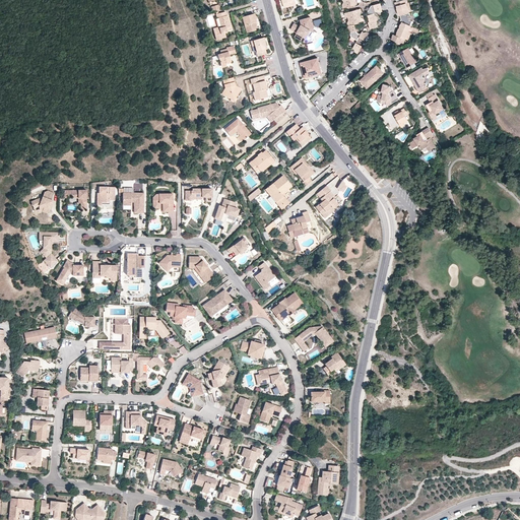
[(395,0),(396,0),(397,2),(395,3),(396,8),(397,13),(398,13),(398,15),(399,15),(400,19),(400,21),(401,21),(400,23),(399,23),(399,25),(399,26),(398,28),(398,27),(396,33),(395,36),(392,35),(391,37),(392,37),(391,39),(400,43),(401,41),(402,39),(404,40),(405,40),(405,39),(408,31),(409,29),(410,26),(410,25),(409,24),(411,21),(411,20),(409,20),(408,17),(407,13),(408,12),(407,7),(406,3),(408,3),(406,0),(395,0)]
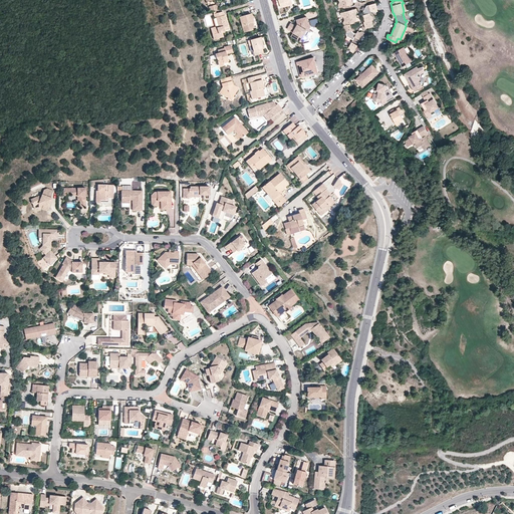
[(376,9),(375,3),(366,5),(362,12),(363,15),(362,15),(364,22),(363,22),(365,28),(371,27),(370,25),(369,20),(370,20),(369,15),(369,13),(370,11),(371,10),(376,9)]
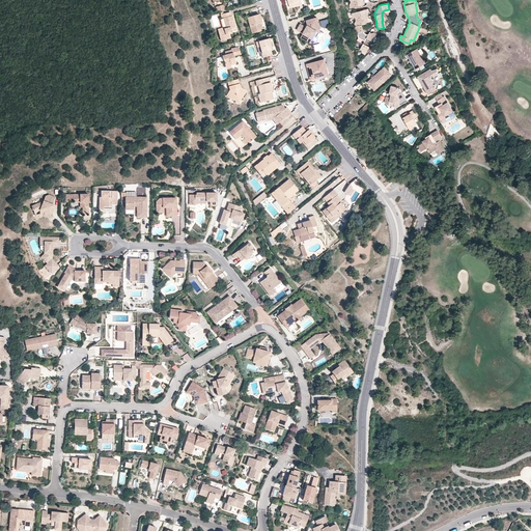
[(366,9),(354,12),(356,18),(356,21),(358,26),(362,25),(370,23),(368,17),(367,15),(366,9)]
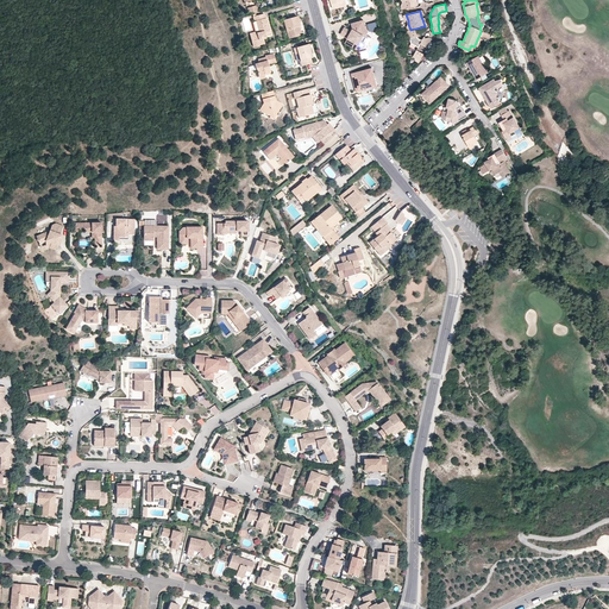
[(252,17),(253,22),(257,32),(250,35),(253,48),(264,44),(264,39),(267,38),(265,35),(271,33),(267,18),(265,18),(264,13),(256,16),(256,13),(252,14),(253,17),(252,17)]
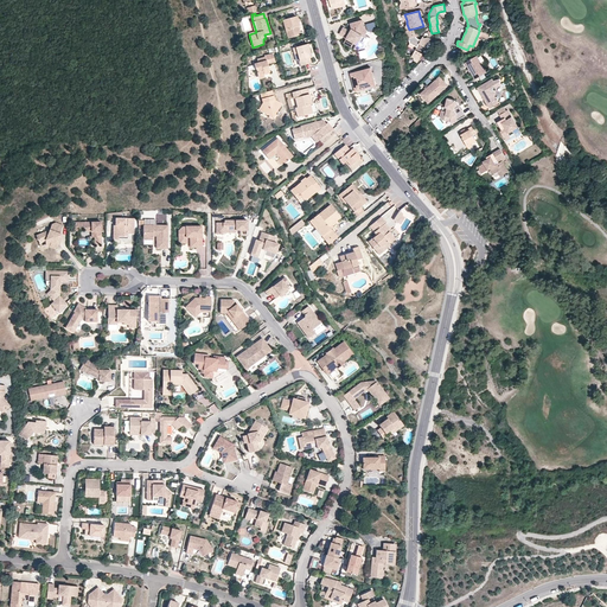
[(298,26),(299,26),(296,16),(282,20),(287,38),(300,34),(299,30),(298,26)]
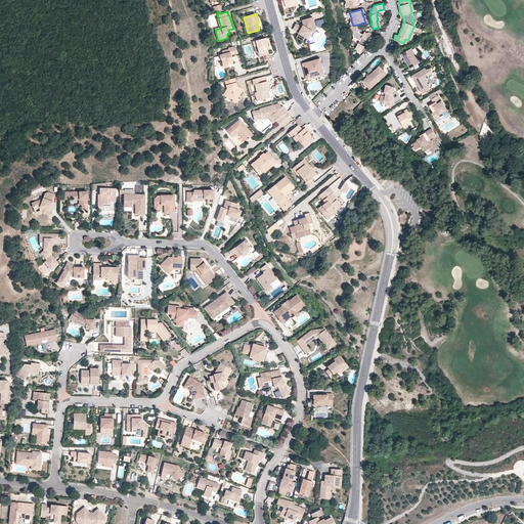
[(314,36),(317,31),(314,29),(316,26),(314,22),(313,17),(302,19),(304,25),(297,36),(307,41),(311,40),(313,41),(313,39),(312,39),(314,36)]
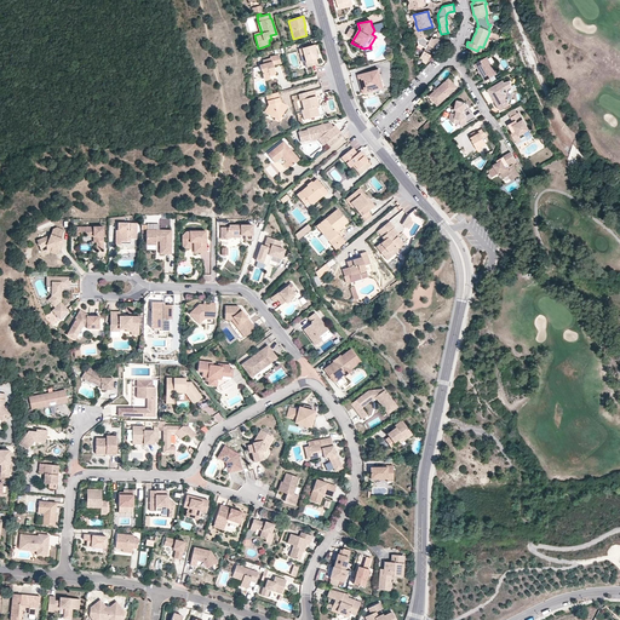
[(373,23),(375,32),(384,29),(382,22),(373,23)]
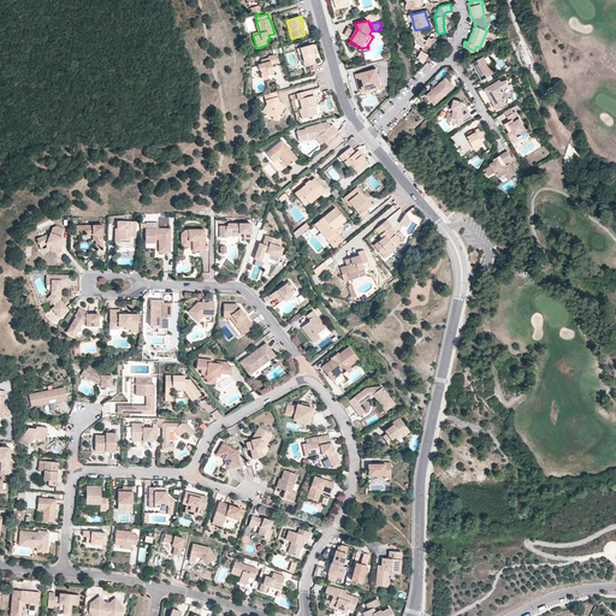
[(420,29),(415,30),(412,31),(414,39),(416,39),(419,45),(422,47),(426,41),(421,39),(420,29)]
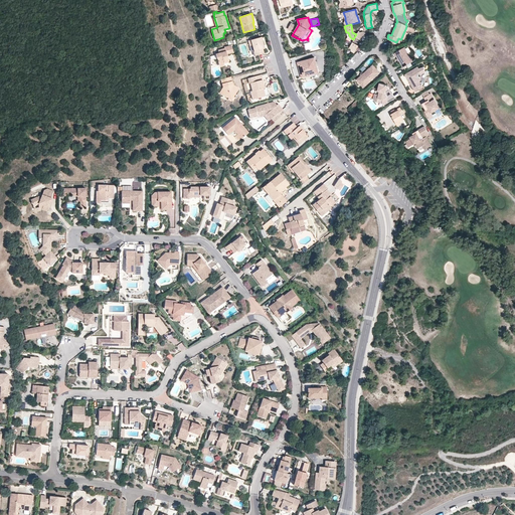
[(358,31),(356,34),(353,39),(349,48),(350,48),(355,51),(364,34),(359,32),(358,31)]
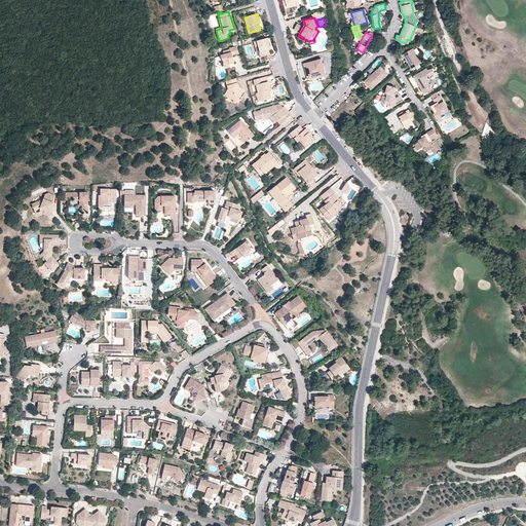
[(266,43),(268,43),(267,37),(254,41),(255,46),(257,46),(259,53),(262,52),(263,55),(269,54),(268,49),(266,43)]
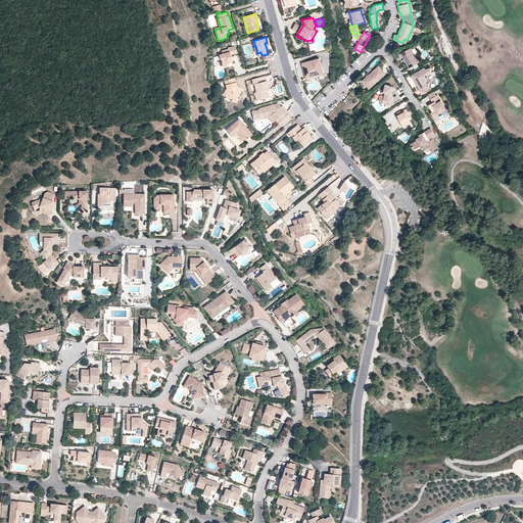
[(308,44),(311,51),(317,49),(315,42),(308,44)]
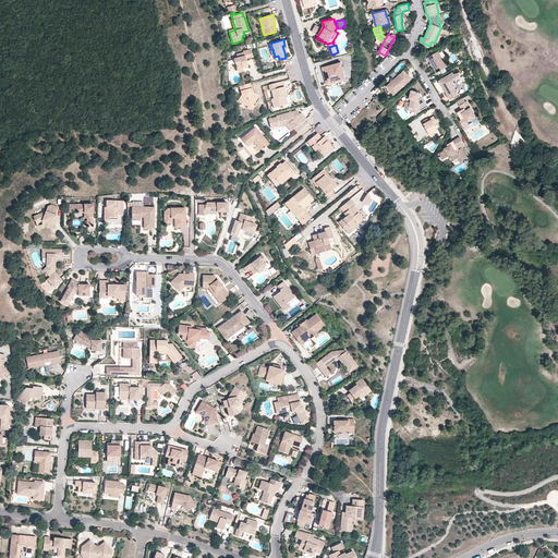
[(250,48),(243,50),(244,51),(237,53),(238,57),(233,58),(234,64),(235,63),(238,72),(243,71),(243,69),(247,68),(246,59),(253,57),(250,48)]
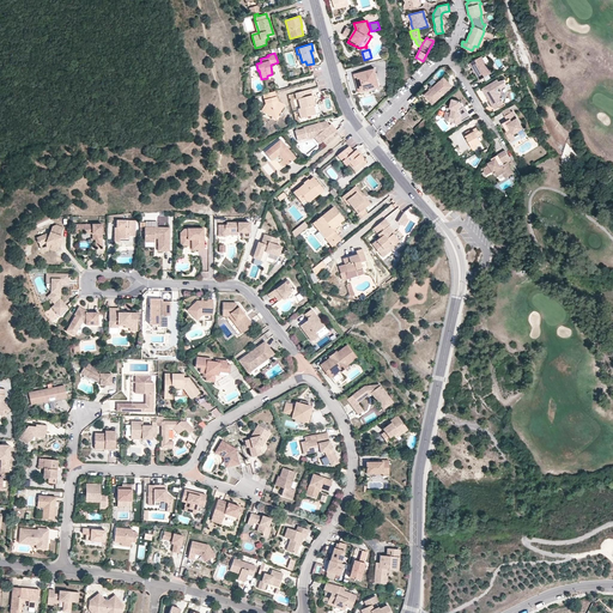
[(486,64),(481,55),(469,62),(473,68),(475,72),(479,79),(491,72),(486,64)]
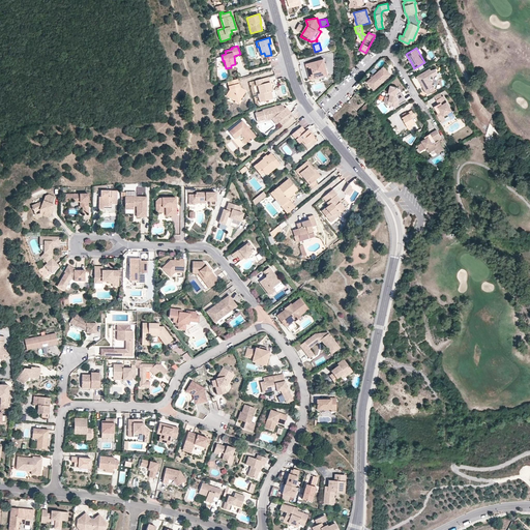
[(308,72),(311,79),(328,74),(324,58),(306,63),(307,69),(310,69),(311,72),(308,72)]
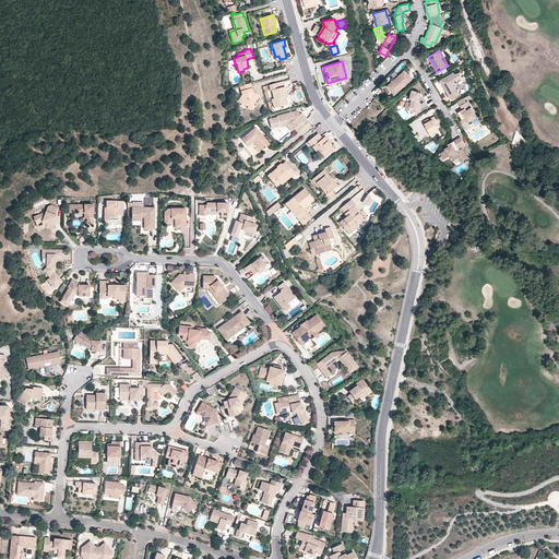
[(405,70),(402,72),(409,80),(412,78),(405,70)]
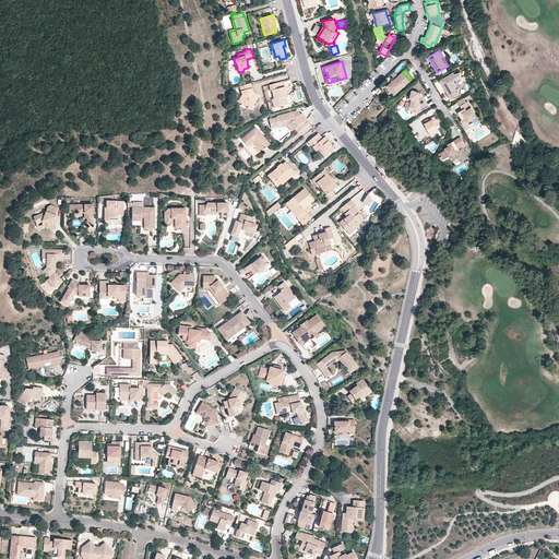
[(453,71),(439,80),(451,98),(459,94),(455,88),(458,79),(462,76),(459,71),(454,73),(453,71)]
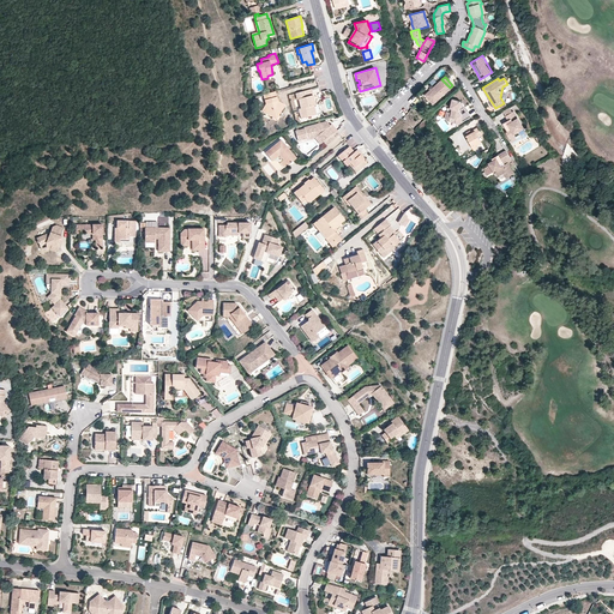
[(450,88),(441,79),(426,94),(433,102),(450,88)]
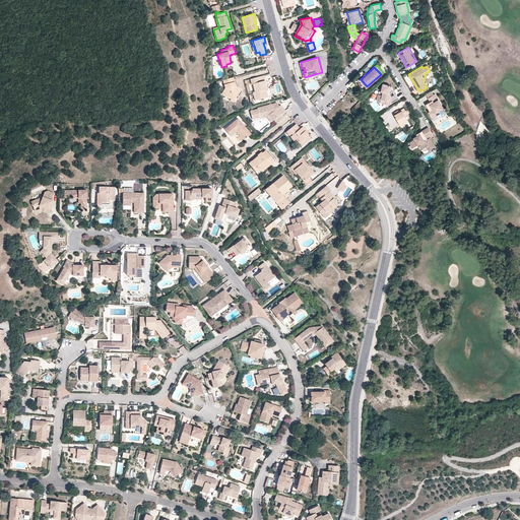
[(267,88),(263,75),(251,79),(252,83),(253,83),(255,91),(253,91),(255,100),(268,96),(266,88),(267,88)]
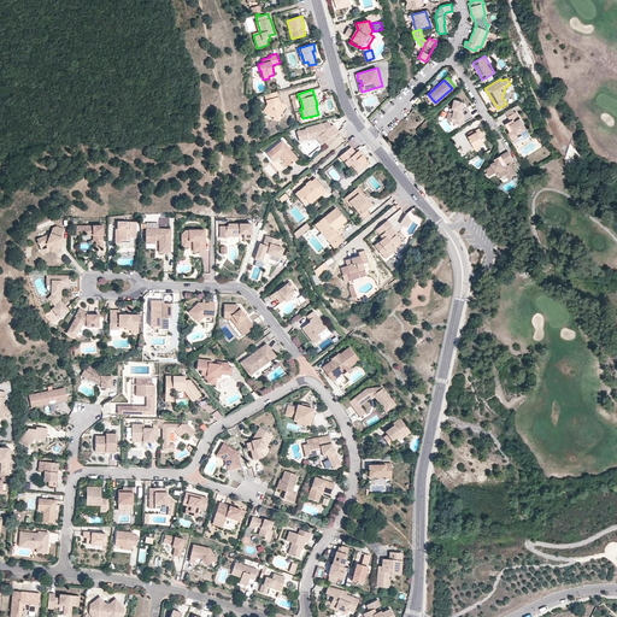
[(277,92),(264,95),(266,104),(264,110),(270,113),(269,116),(274,118),(276,113),(280,116),(286,105),(282,103),(280,105),(277,103),(280,101),(277,92)]
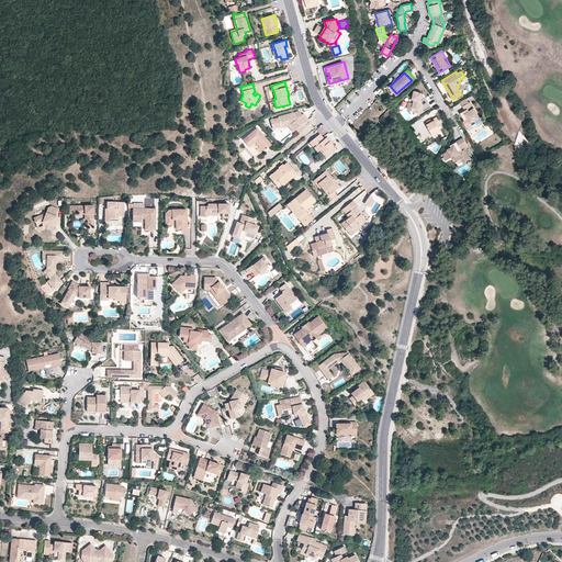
[(374,93),(378,97),(383,91),(380,88),(374,93)]
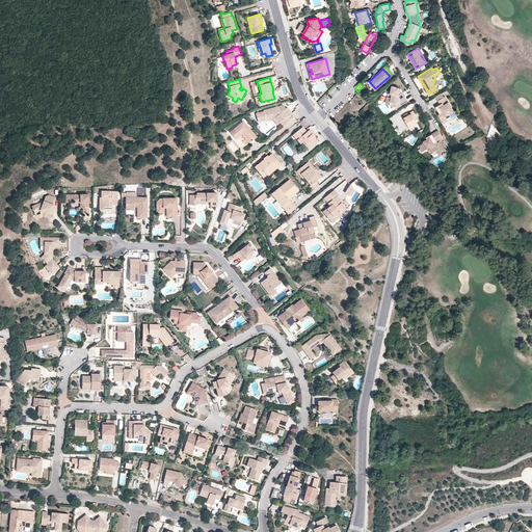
[(390,85),(388,94),(391,94),(390,98),(388,97),(386,97),(384,101),(387,104),(394,106),(395,107),(407,100),(405,96),(399,99),(397,95),(402,91),(401,88),(397,88),(397,87),(390,85)]
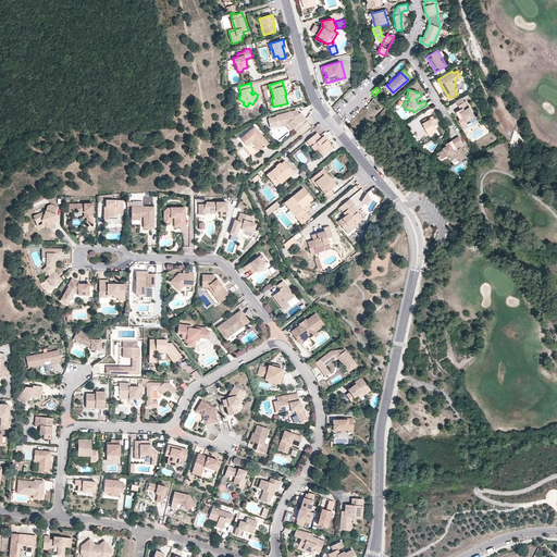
[(459,104),(461,109),(462,111),(460,112),(462,115),(459,118),(460,120),(458,121),(462,127),(467,124),(471,122),(473,124),(478,122),(466,101),(459,104)]
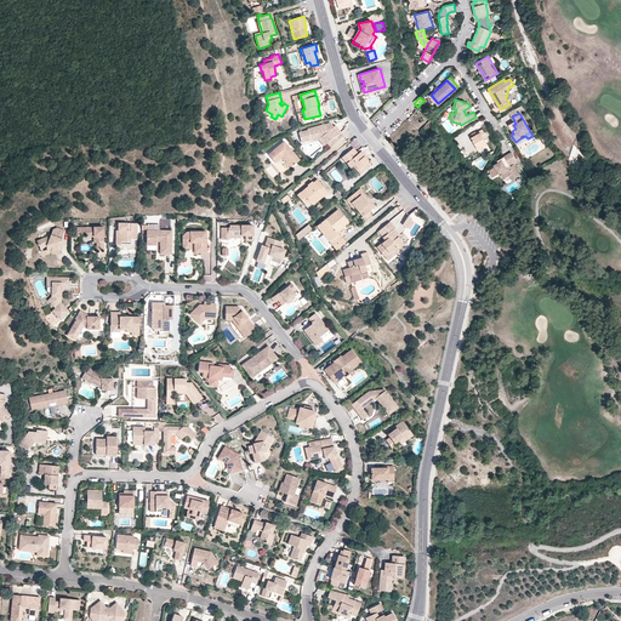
[(345,136),(340,131),(337,134),(332,127),(334,126),(330,123),(307,129),(307,130),(298,132),(301,141),(309,138),(320,136),(323,146),(326,144),(326,149),(345,136)]
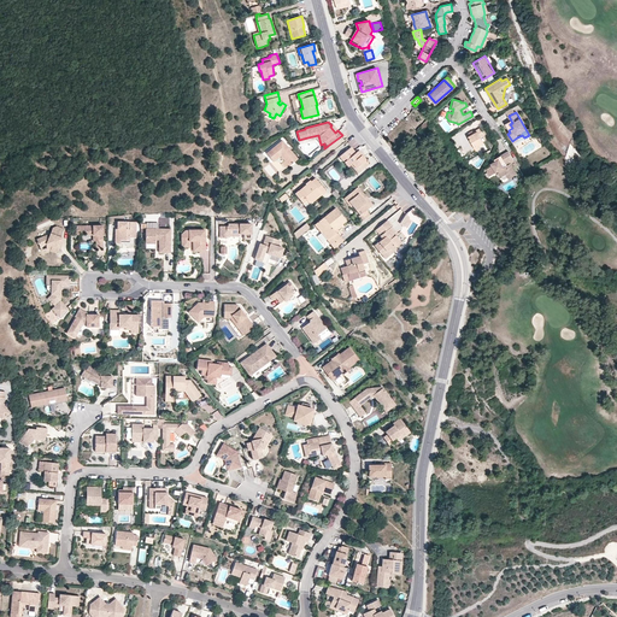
[(480,128),(469,134),(470,136),(468,137),(474,150),(475,151),(476,151),(477,151),(479,150),(479,148),(480,148),(480,147),(479,145),(483,142),(480,137),(485,134),(480,128)]
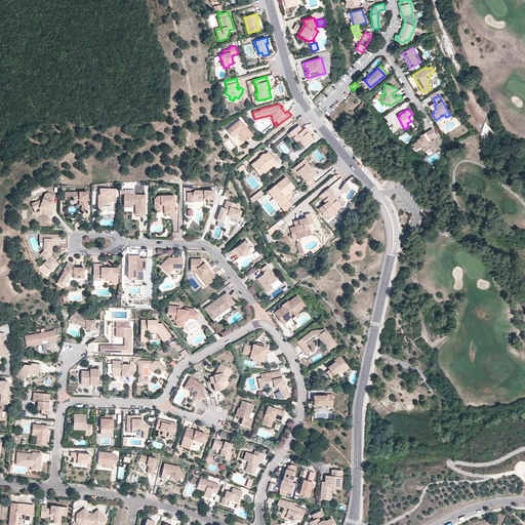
[(271,115),(261,117),(263,119),(268,118),(270,123),(273,123),(271,115)]
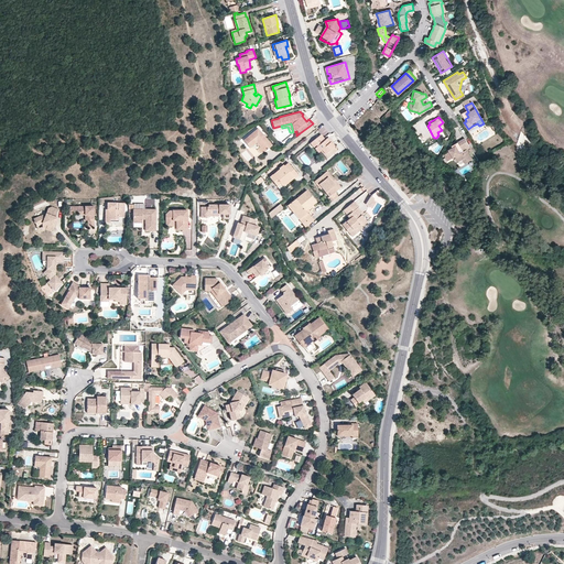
[(258,128),(243,140),(250,148),(257,143),(264,151),(272,144),(258,128)]
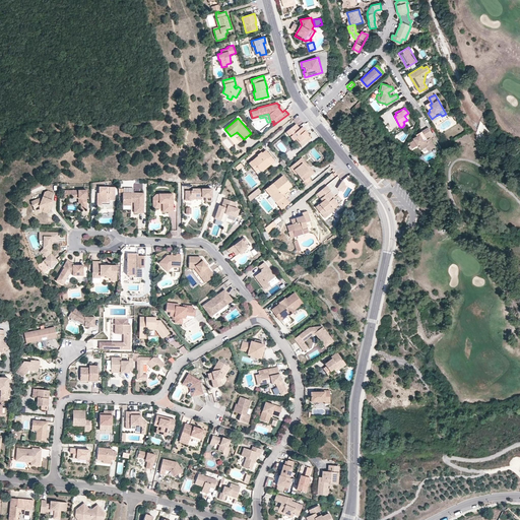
[(296,124),(286,132),(289,135),(291,134),(293,134),(289,136),(294,140),(296,139),(297,137),(304,145),(311,138),(308,135),(309,134),(307,131),(308,130),(306,128),(305,129),(303,126),(300,128),(296,124)]
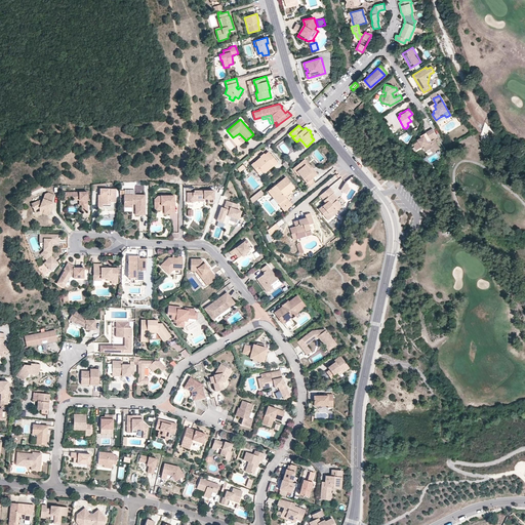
[(438,137),(433,130),(428,133),(426,132),(423,133),(423,135),(417,139),(418,140),(421,147),(423,146),(427,151),(431,148),(432,147),(435,151),(440,148),(434,138),(438,137)]
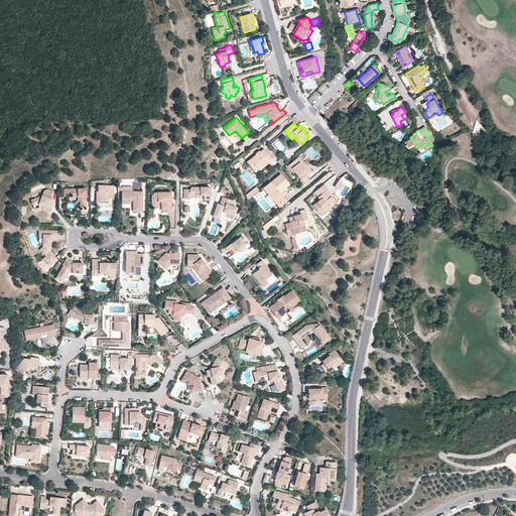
[(414,144),(411,138),(406,141),(409,147),(414,144)]
